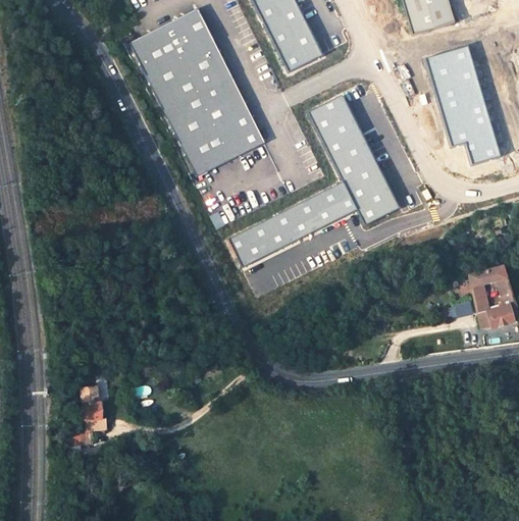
[(252,0),(289,75),(323,59),(294,0),(252,0)]
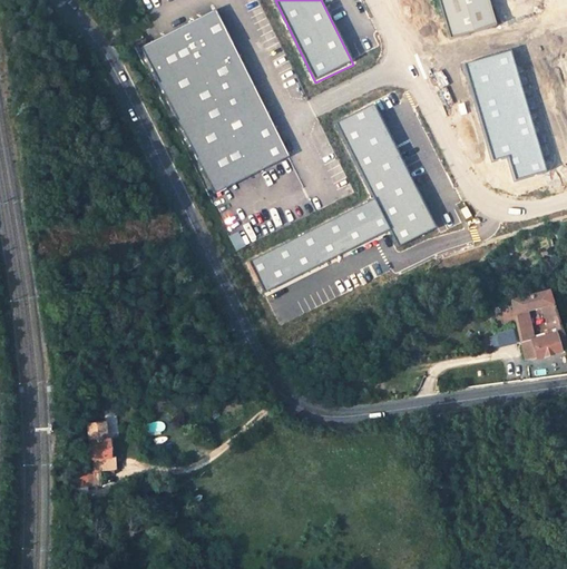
[(439,0),(452,40),(497,28),(488,0),(439,0)]
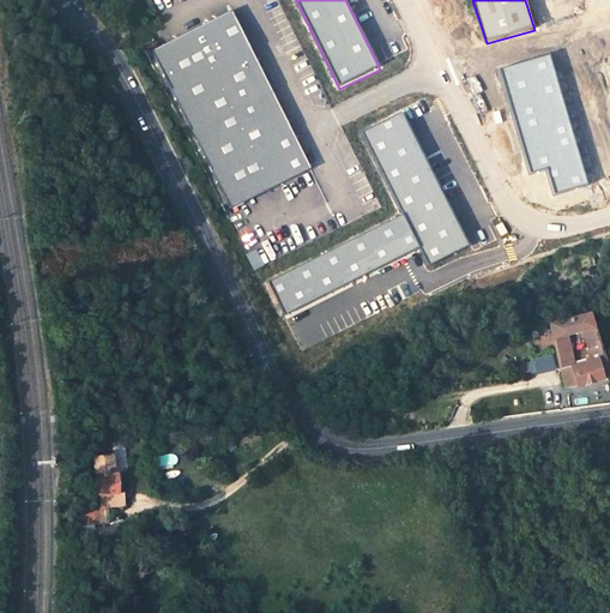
[(233,8),(155,49),(231,206),(310,167),(233,8)]
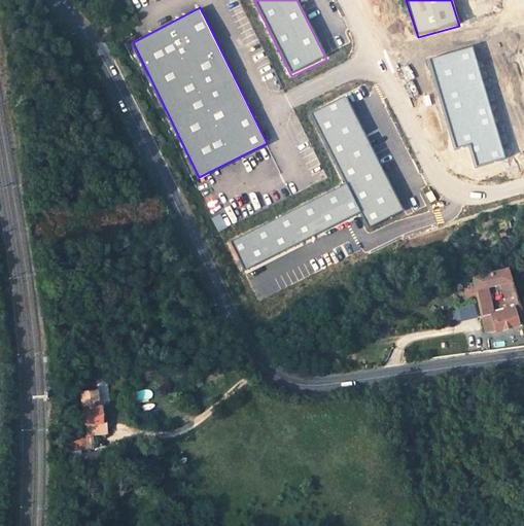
[(343,99),(311,113),(363,228),(395,212),(343,99)]
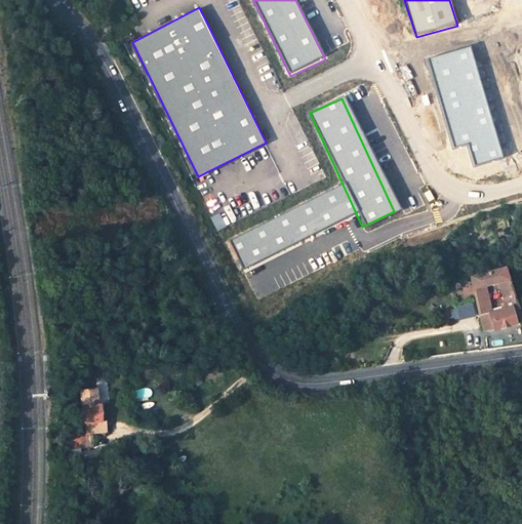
[(338,182),(228,238),(242,266),(352,208),(338,182)]
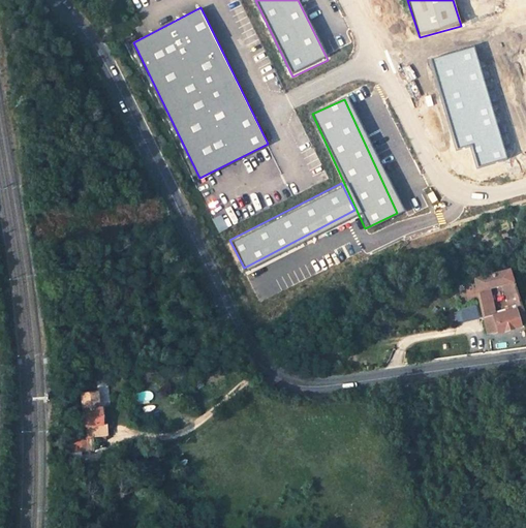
[(438,191),(430,195),(436,207),(444,202),(438,191)]
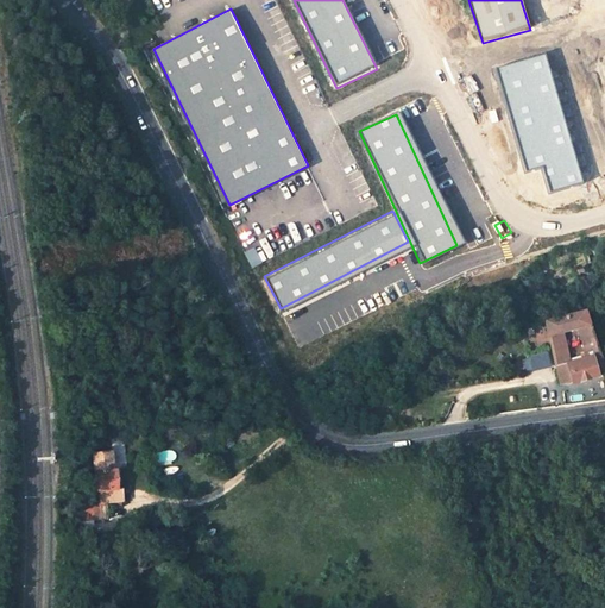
[(572,363),(559,367),(563,384),(573,382),(579,381),(604,373),(604,355),(594,319),(590,320),(587,313),(548,323),(554,345),(566,343),(563,333),(580,331),(590,363),(573,368),(572,363)]
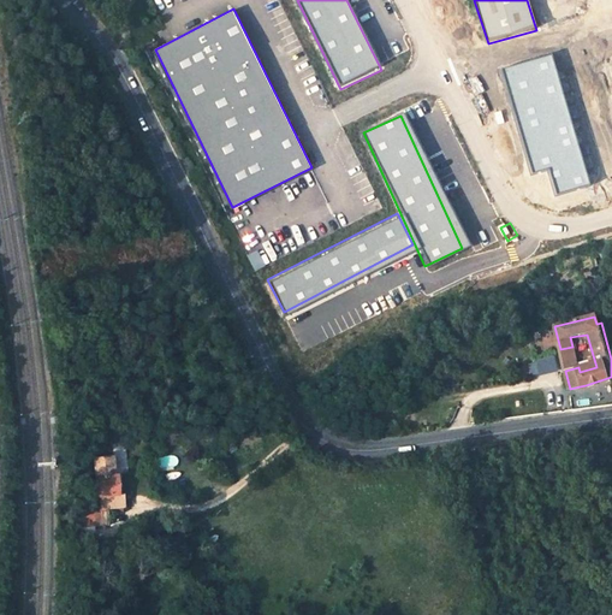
[(565,371),(578,367),(572,347),(560,349),(565,371)]
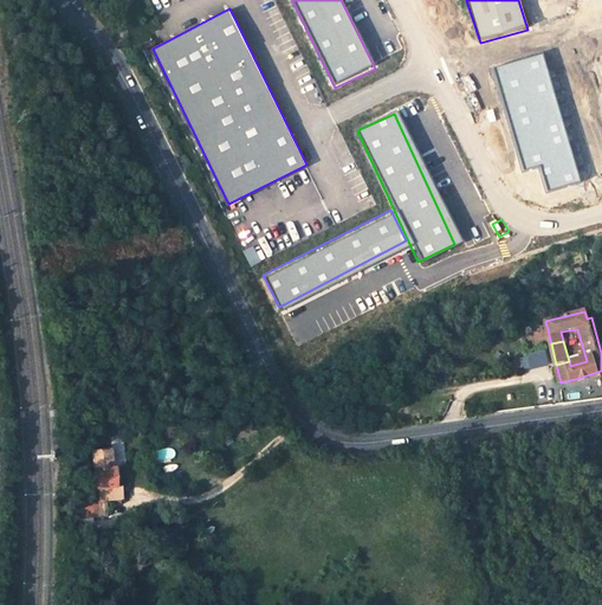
[(522,368),(548,366),(547,352),(520,354),(522,368)]
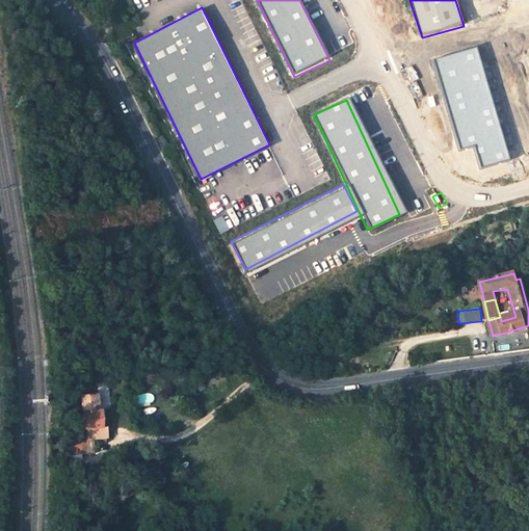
[(100,395),(85,395),(87,428),(102,428),(100,395)]
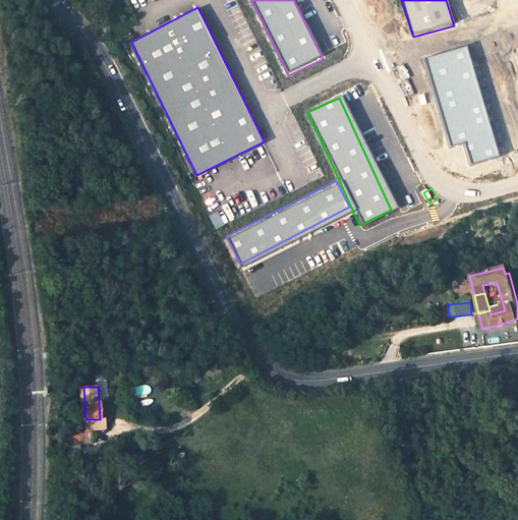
[(67,429),(67,444),(94,443),(93,430),(93,428),(87,428),(67,429)]
